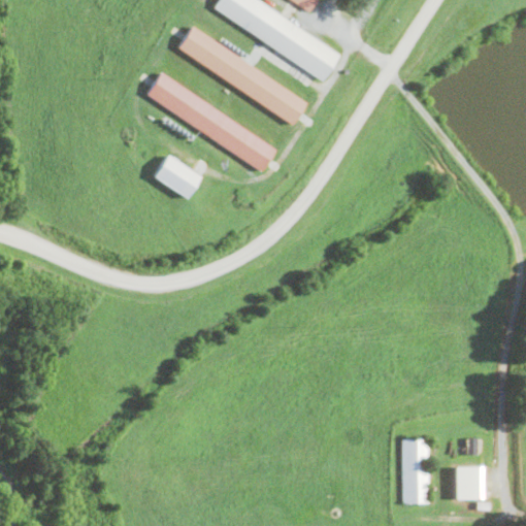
[(323,81),(214,8),(219,0),(257,0),(339,56),(323,81)]
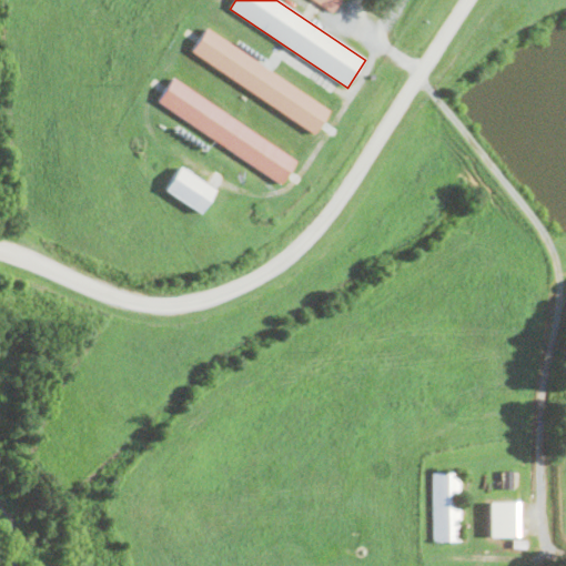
[(343,0),(334,13),(314,0),(343,0)]
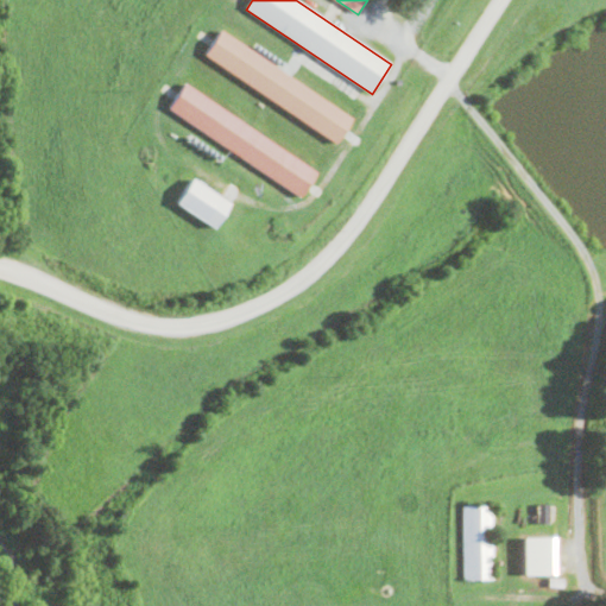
[(336,145),(204,56),(221,30),(354,120),(336,145)]
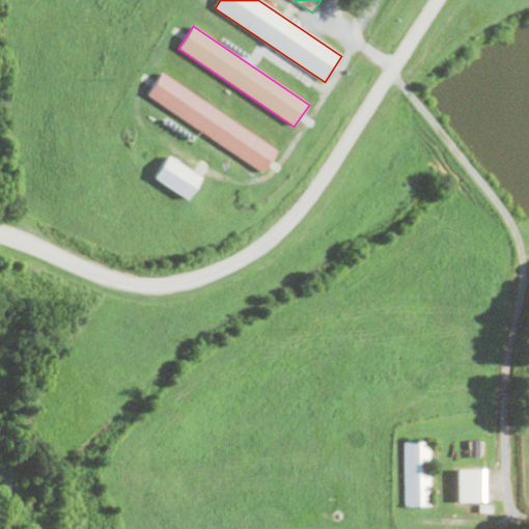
[(263,173),(147,95),(162,74),(278,151),(263,173)]
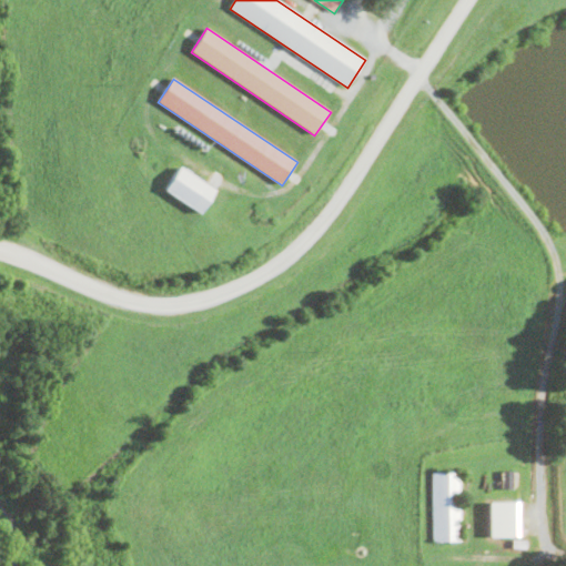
[(152,157),(147,163),(141,158),(145,151),(152,157)]
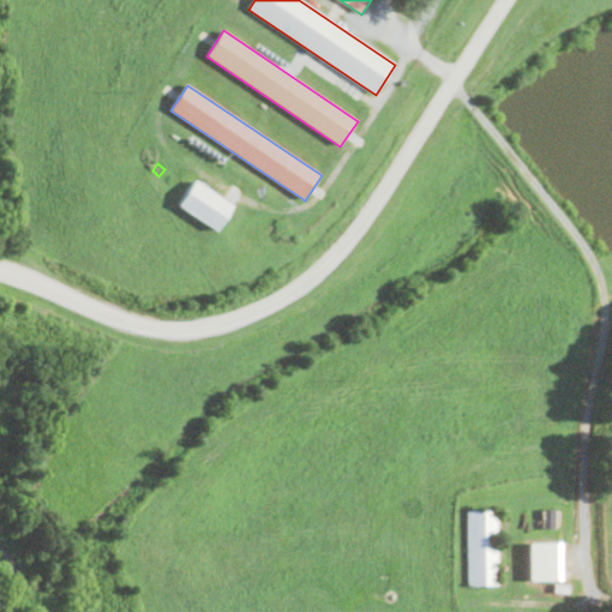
[(232,207),(216,232),(179,208),(195,183),(232,207)]
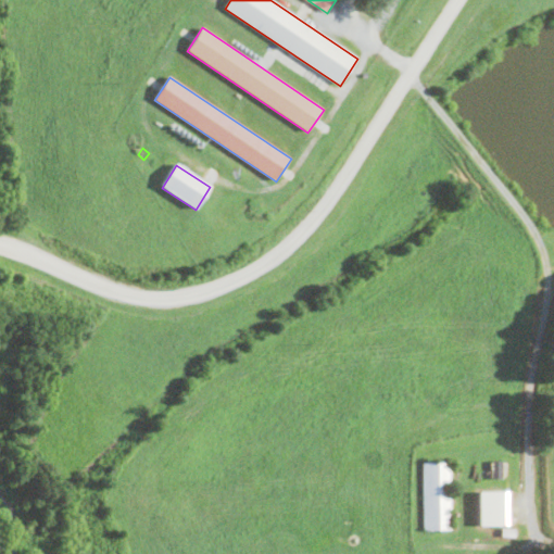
[(502,479),(492,479),(492,462),(502,462),(502,479)]
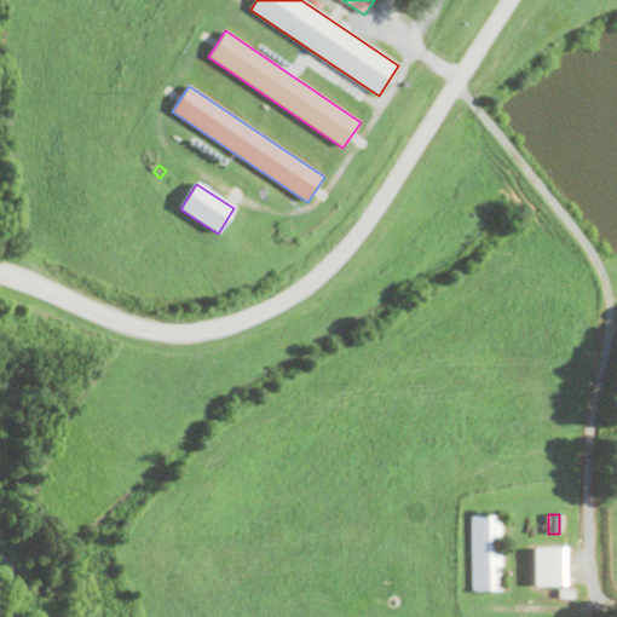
[(505,592),(476,592),(473,515),(503,515),(505,592)]
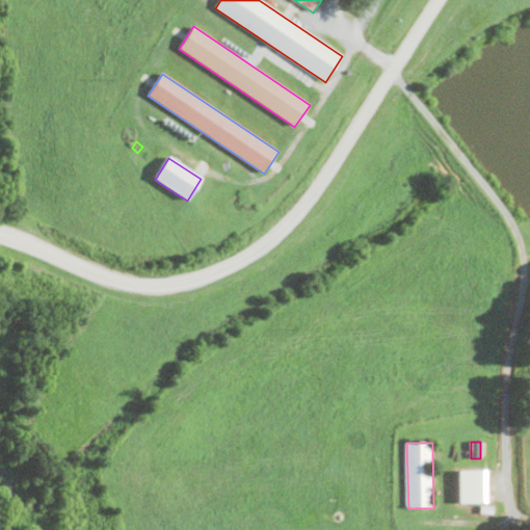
[(483,503),(458,503),(457,472),(482,472),(483,503)]
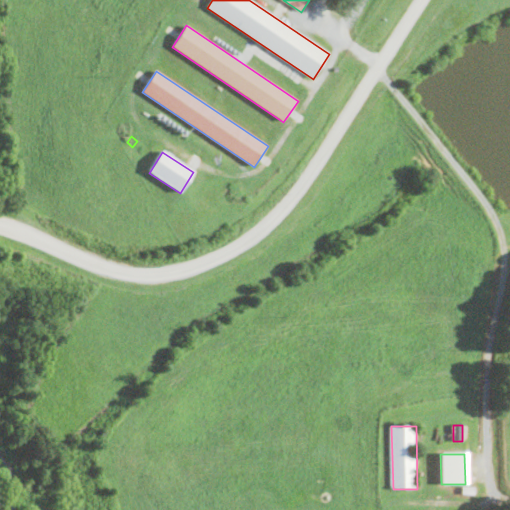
[(475,487),(475,495),(463,495),(463,487),(475,487)]
